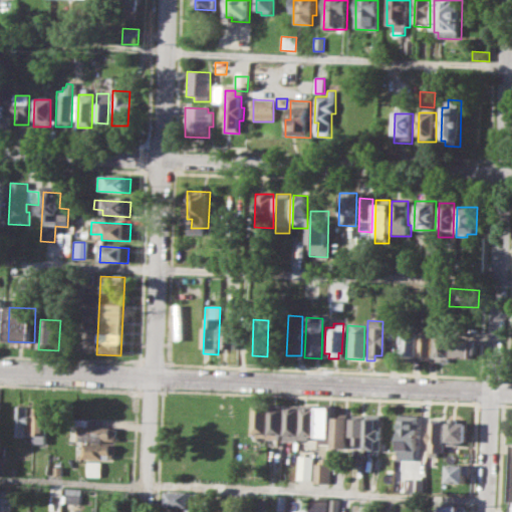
[(222,326),(236,327),(235,350),(224,349),(224,339),(221,339),(222,326)]
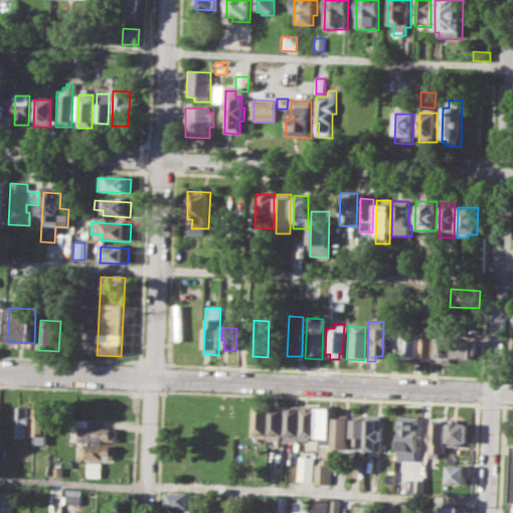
[(402,328),(415,329),(414,359),(401,358),(402,328)]
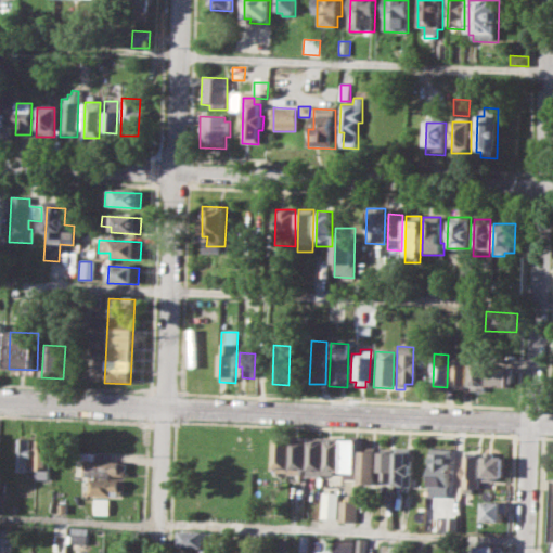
[(451,358),(465,358),(465,390),(450,390),(451,358)]
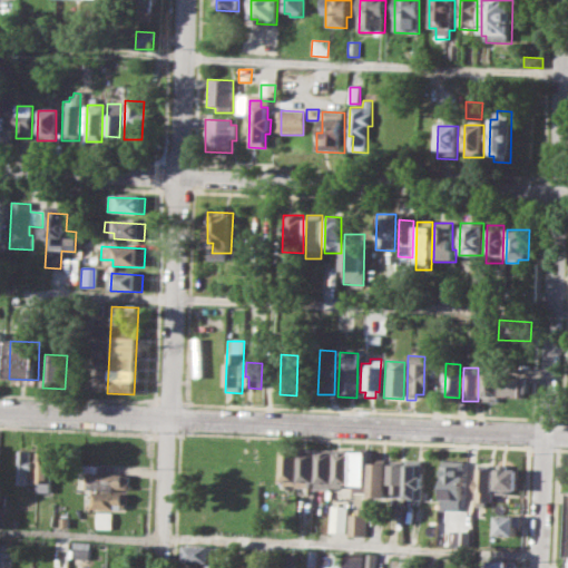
[(481,373),(499,373),(498,403),(481,402),(481,373)]
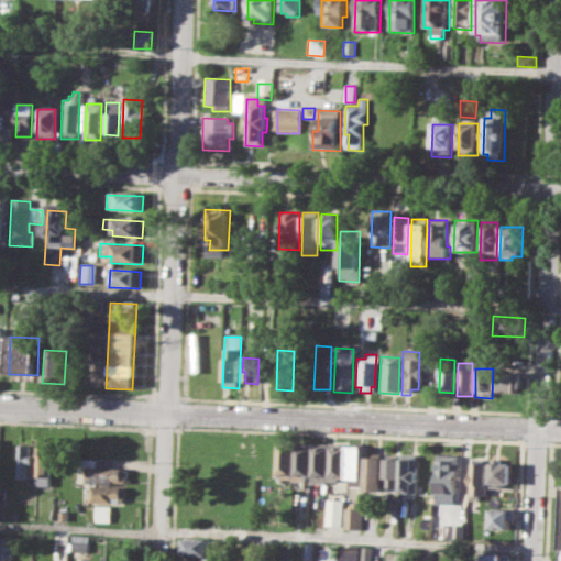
[(496,372),(520,373),(520,389),(515,389),(515,395),(495,394),(496,372)]
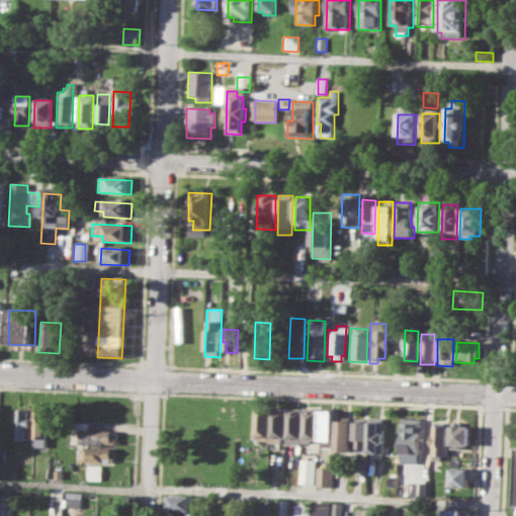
[(33,406),(48,407),(47,447),(32,446),(33,406)]
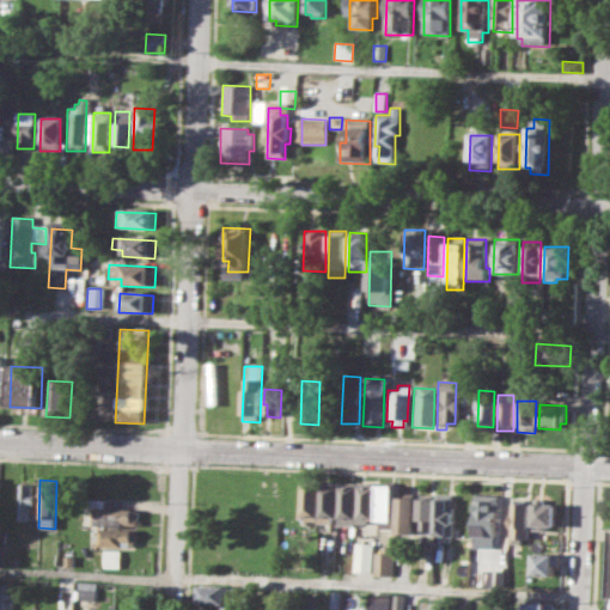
[(297,481),(313,482),(312,520),(296,520),(297,481)]
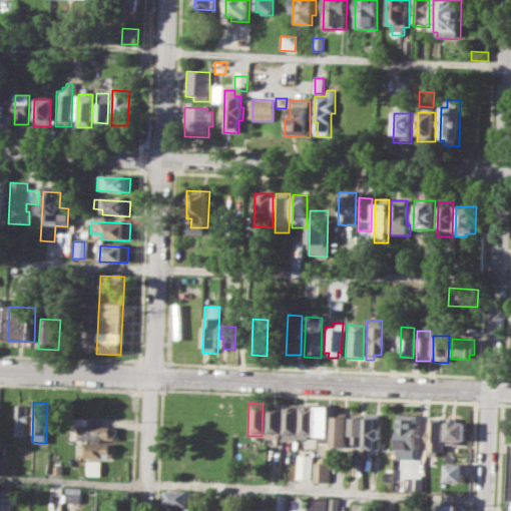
[(280,405),(278,440),(292,441),(294,406),(280,405)]
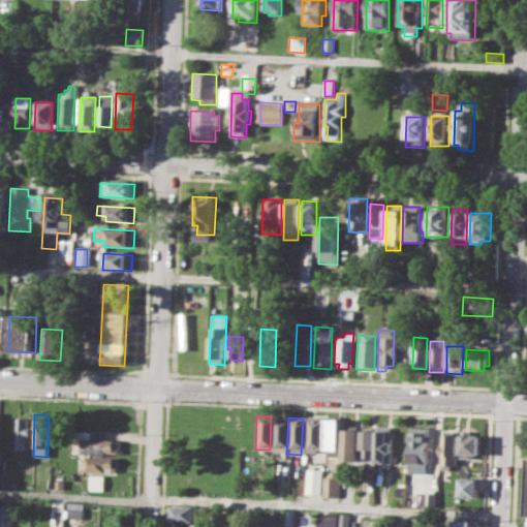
[(18,419),(30,419),(30,450),(18,450),(18,419)]
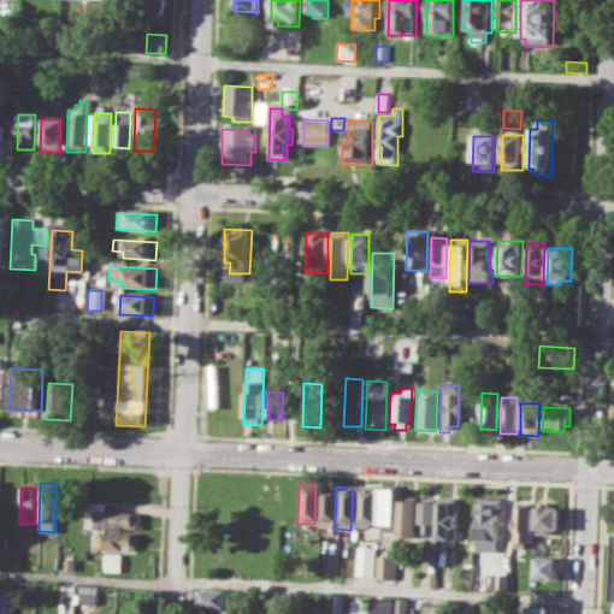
[(318,488),(334,489),(331,523),(317,523),(318,488)]
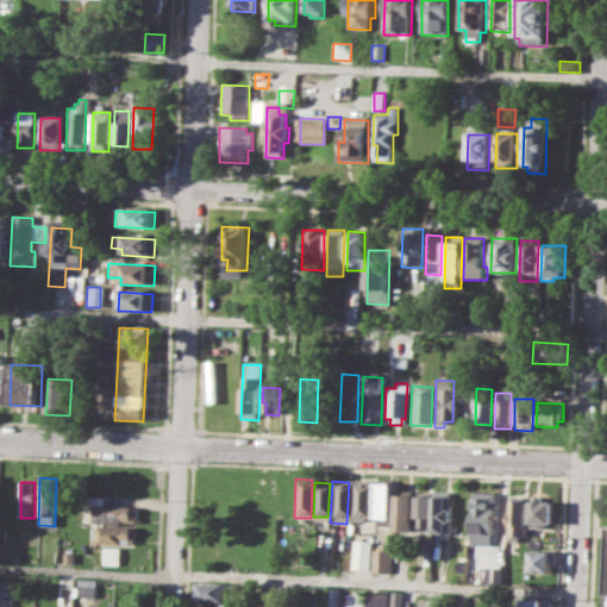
[(351,482),(350,519),(367,520),(369,483),(351,482)]
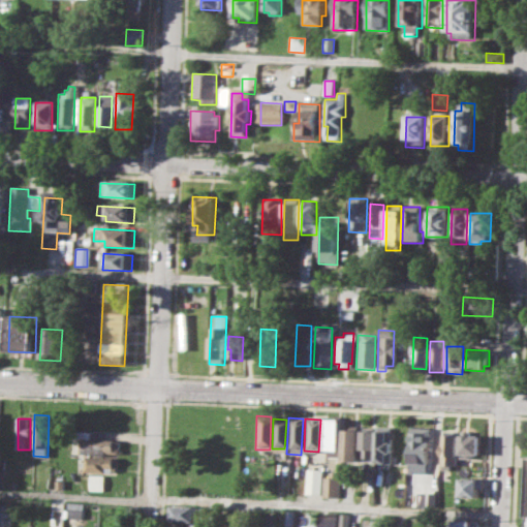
[(323,420),(336,421),(334,457),(321,457),(323,420)]
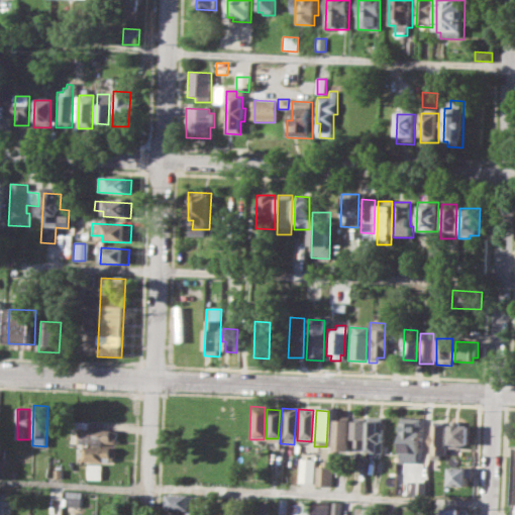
[(365,417),(380,418),(379,454),(363,454),(365,417)]
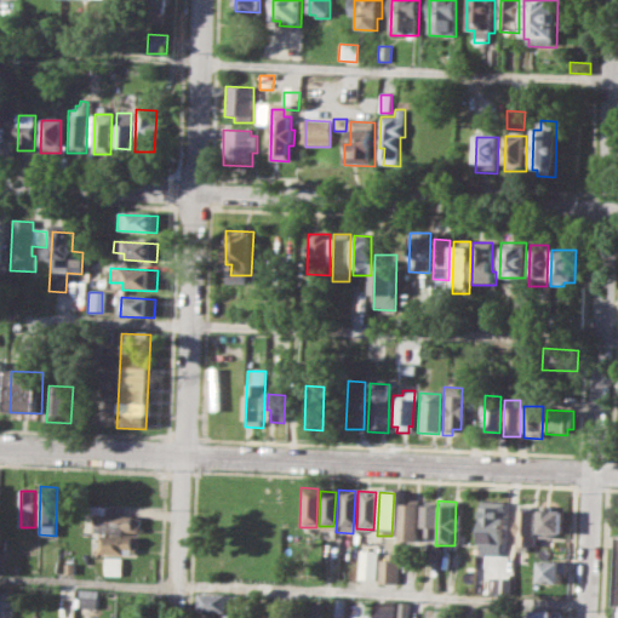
[(419,502),(435,503),(433,538),(417,538),(419,502)]
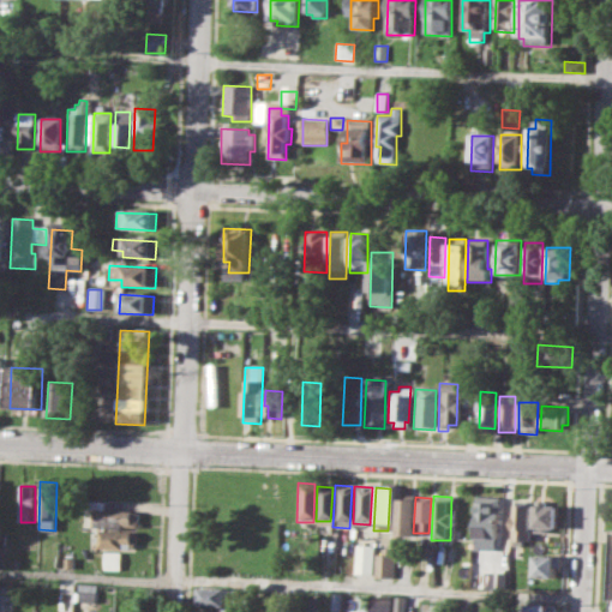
[(474,497),(498,498),(496,551),(472,550),(474,497)]
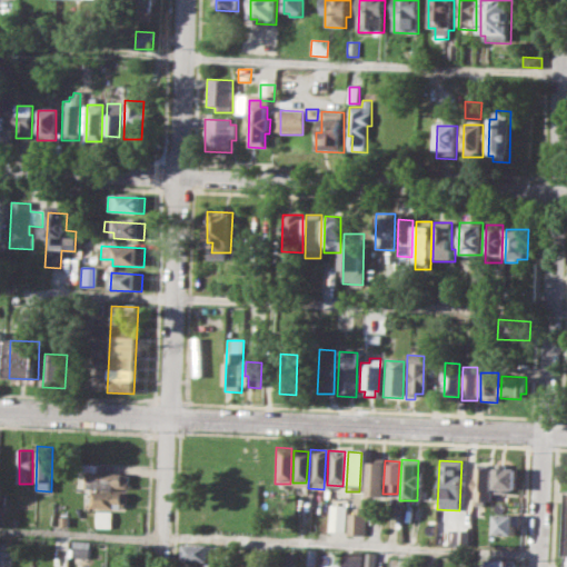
[(365,463),(381,464),(380,494),(362,493),(365,463)]
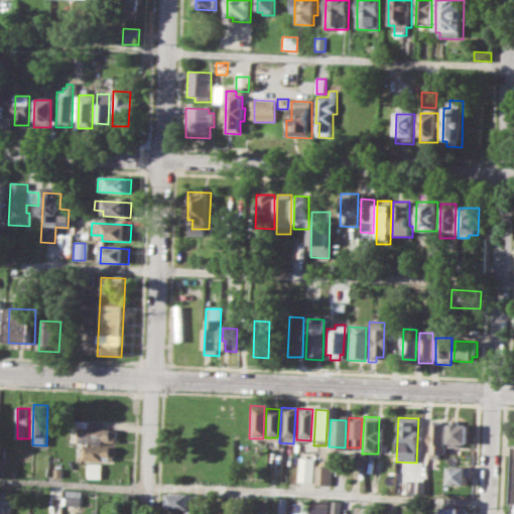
[(430,424),(446,425),(446,455),(438,455),(438,459),(429,459),(430,424)]
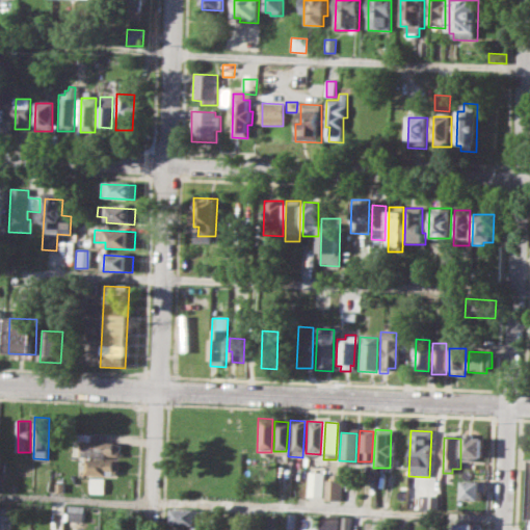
[(464,439),(484,440),(483,457),(473,457),(473,462),(464,461),(464,439)]
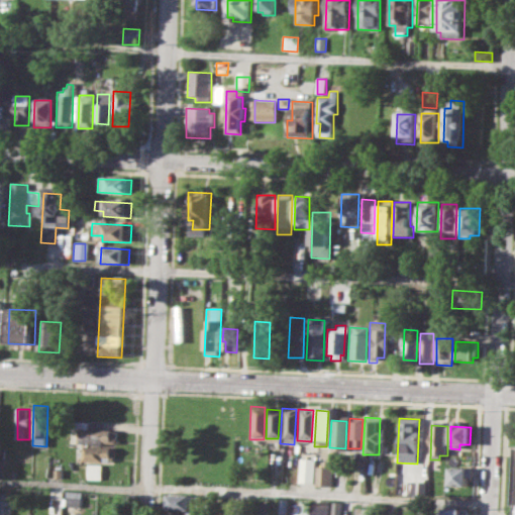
[(77,430),(117,432),(116,445),(77,443),(77,430)]
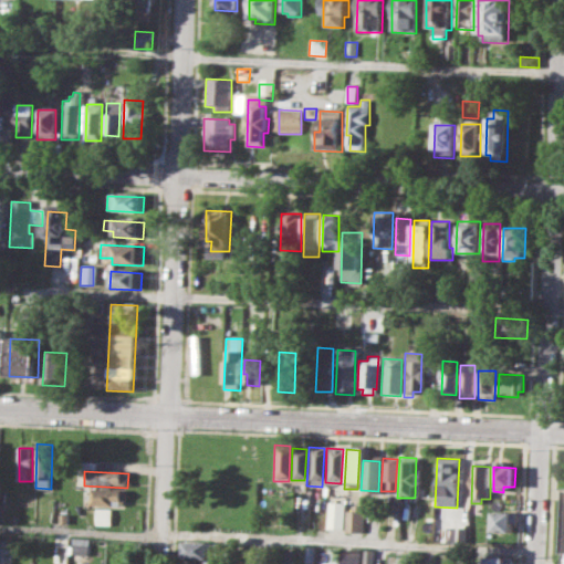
[(91,490),(123,491),(122,507),(91,505),(91,490)]
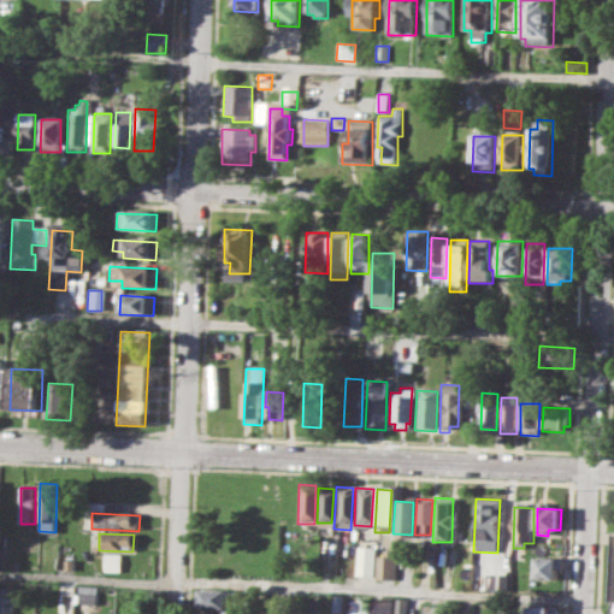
[(354,548),(370,548),(370,577),(353,577),(354,548)]
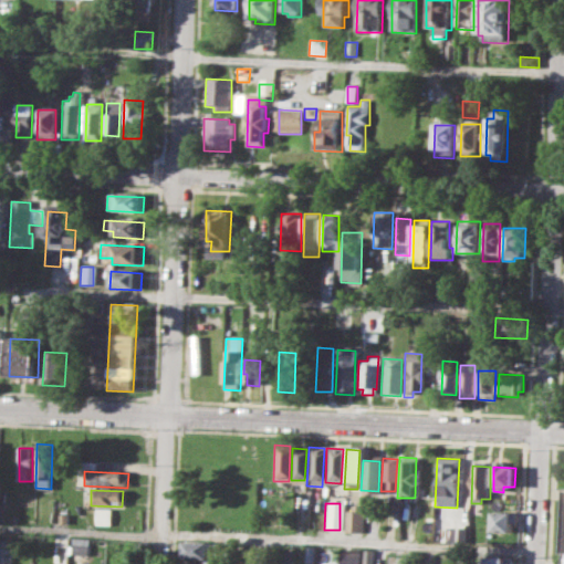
[(342,532),(343,512),(348,512),(348,507),(359,507),(358,533),(342,532)]
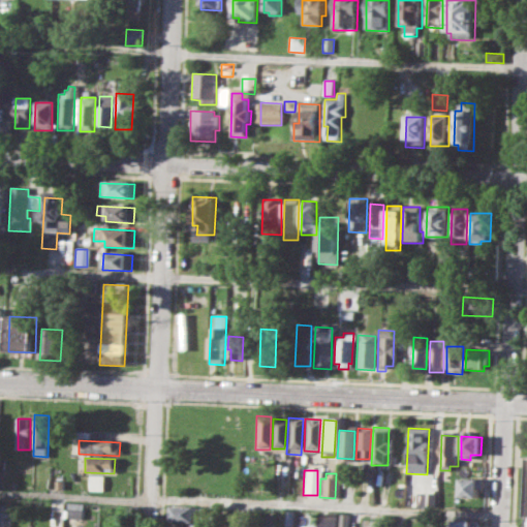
[(103,492),(103,476),(89,476),(89,492),(103,492)]
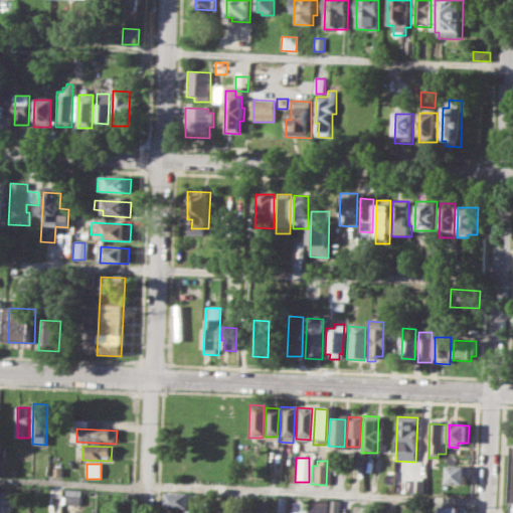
[(54,467),(63,468),(62,477),(53,477),(54,467)]
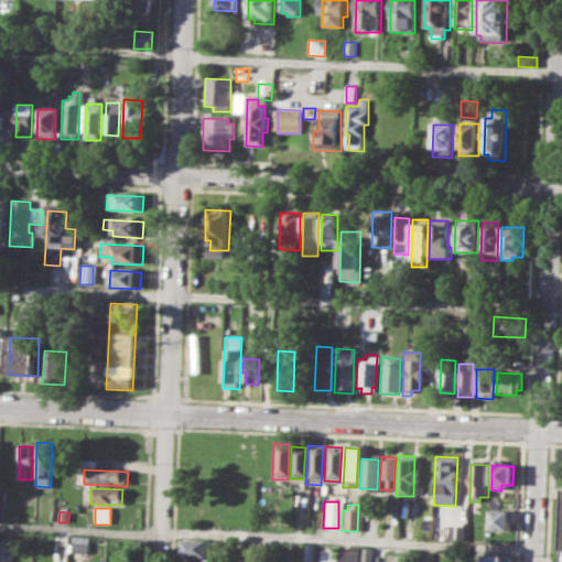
[(489,511),(510,512),(509,532),(488,531),(489,511)]
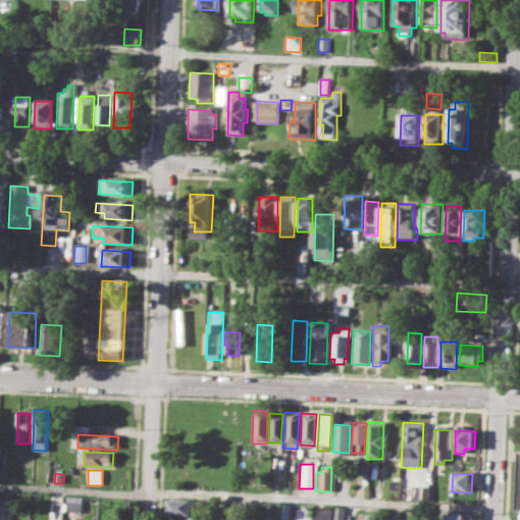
[(412,487),(429,487),(429,502),(411,502),(412,487)]
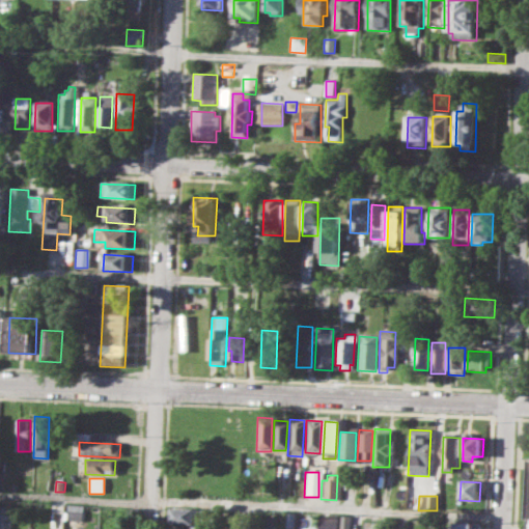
[(68,506),(85,506),(84,521),(67,521),(68,506)]
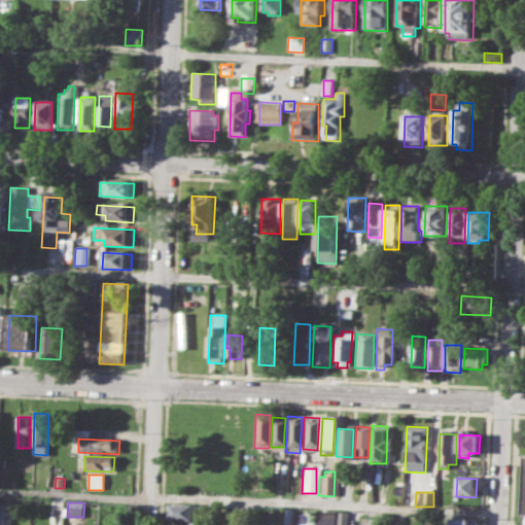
[(167,505),(199,506),(199,518),(193,518),(193,521),(167,520),(167,505)]
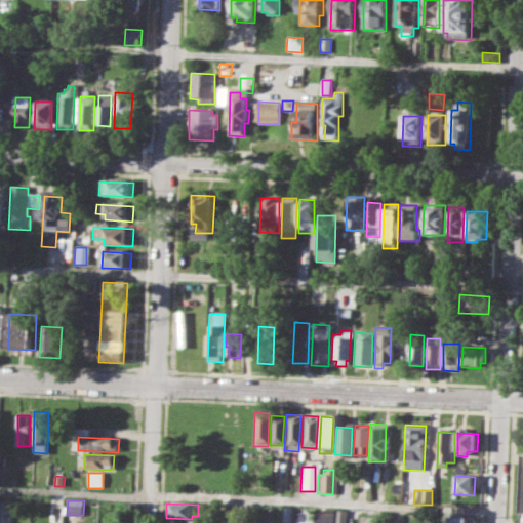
[(281,508),(288,509),(288,522),(280,522),(281,508)]
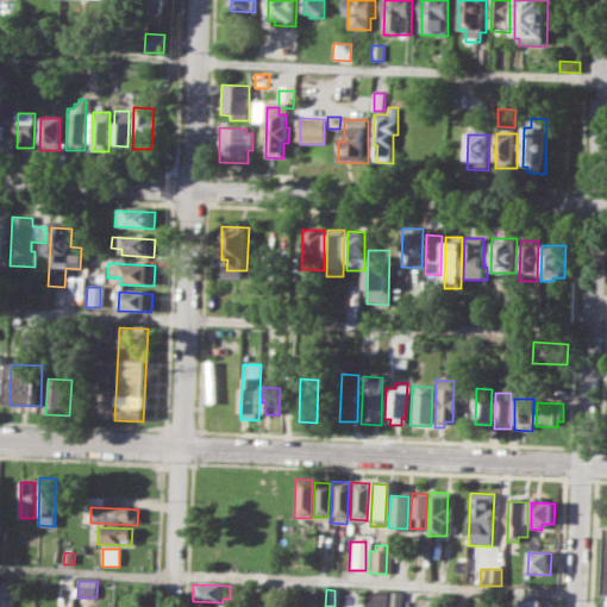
[(363,606),(363,594),(383,594),(382,606),(363,606)]
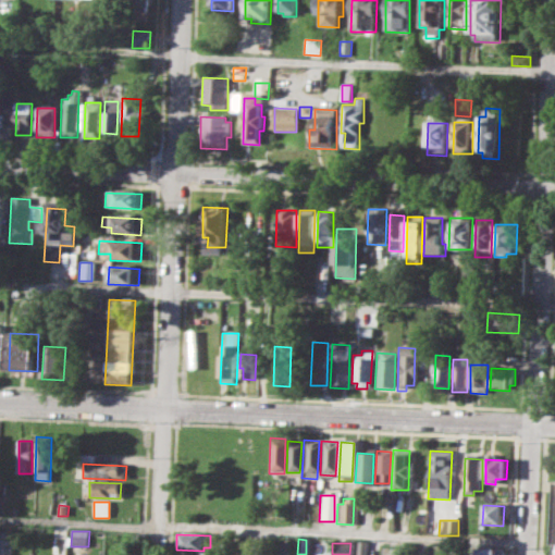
[(355,554),(356,543),(367,543),(367,554),(355,554)]
